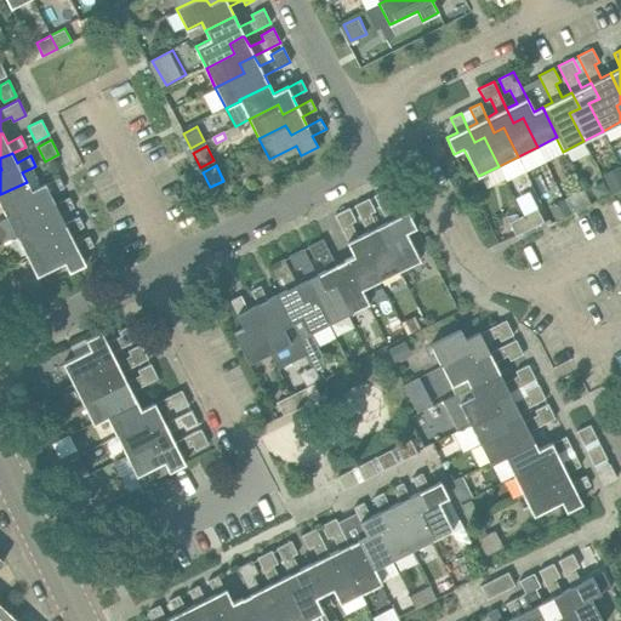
[(45,183),(32,191),(27,182),(0,194),(0,203),(6,216),(35,201),(40,211),(55,204),(50,194),(64,187),(60,177),(45,184),(45,183)]
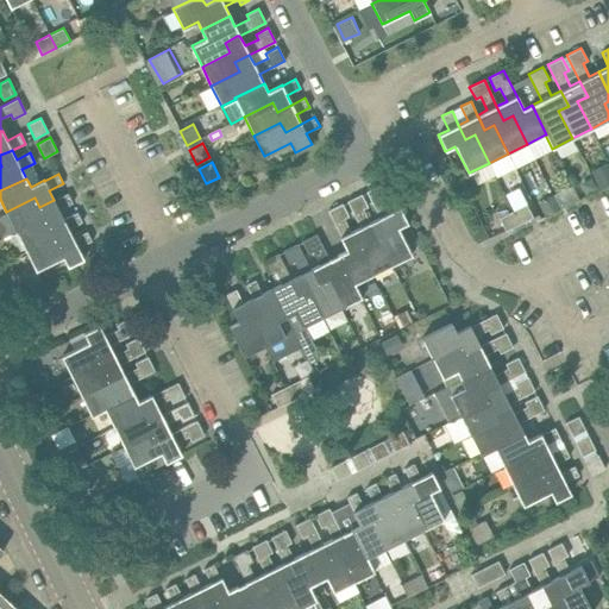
[(366,192),(380,218),(387,232),(377,237),(391,265),(412,255),(399,228),(408,223),(400,207),(389,213),(382,200),(387,198),(381,184),(366,192)]
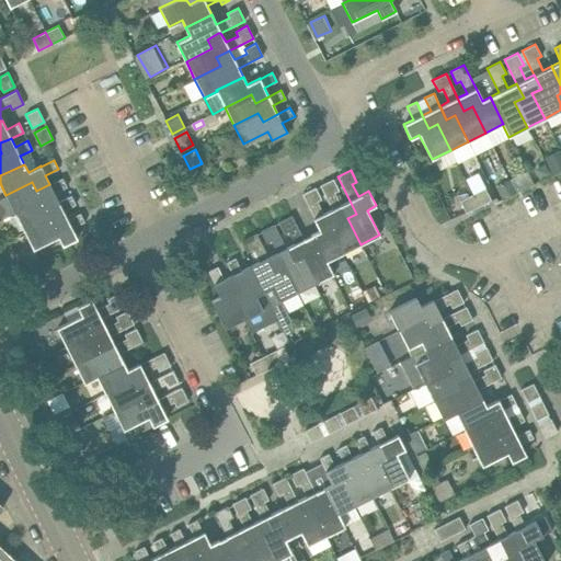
[(49,184),(36,191),(32,182),(6,195),(15,213),(41,201),(45,209),(59,202),(58,202),(54,193),(67,186),(63,178),(49,184)]
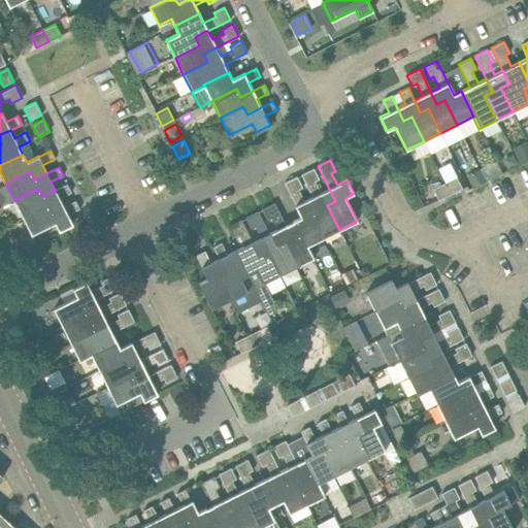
[(312,197),(319,209),(310,213),(323,238),(339,230),(327,205),(335,201),(329,189),(321,193),(315,182),(319,179),(314,168),(301,174),(312,197)]
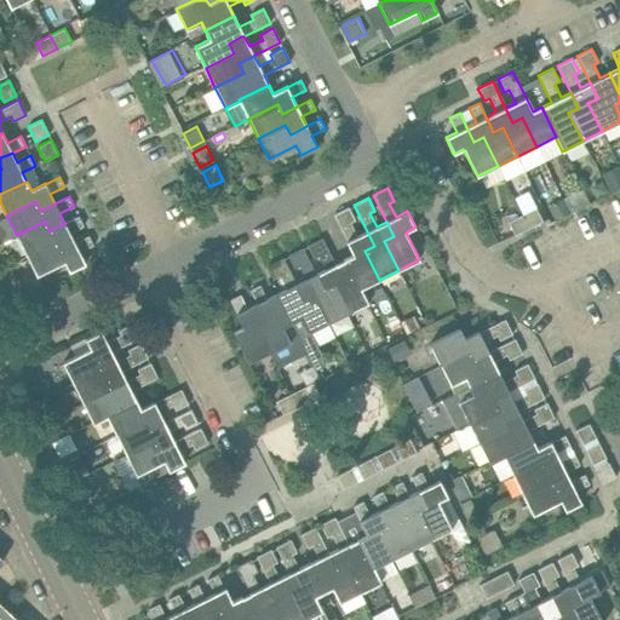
[(563,197),(547,206),(554,219),(569,211),(563,197)]
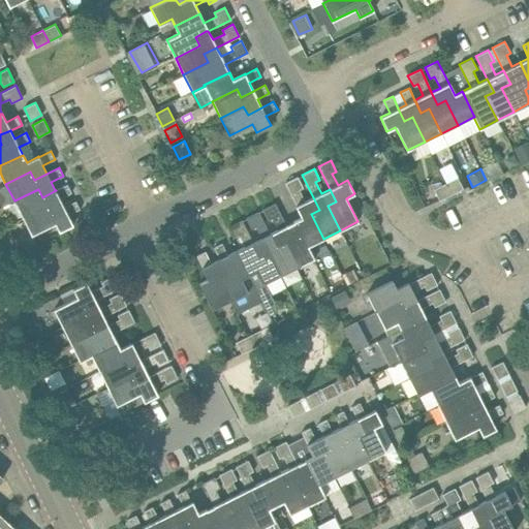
[(296,206),(301,218),(286,225),(292,238),(301,234),(308,246),(323,239),(311,214),(319,210),(313,197),(305,201),(299,190),(303,188),(298,177),(285,183),(296,206)]
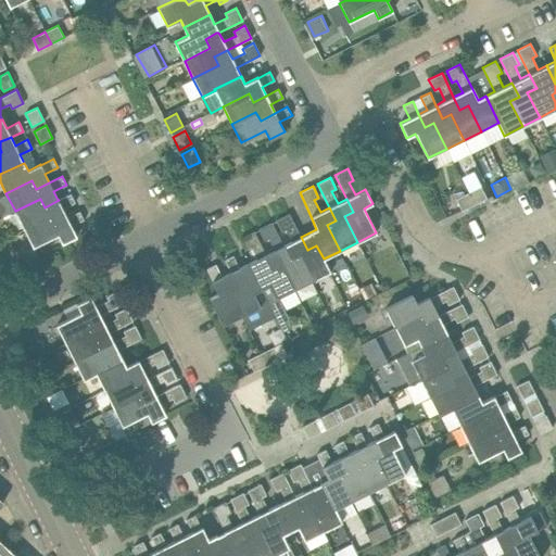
[(474,204),(487,199),(480,187),(468,192),(474,204)]
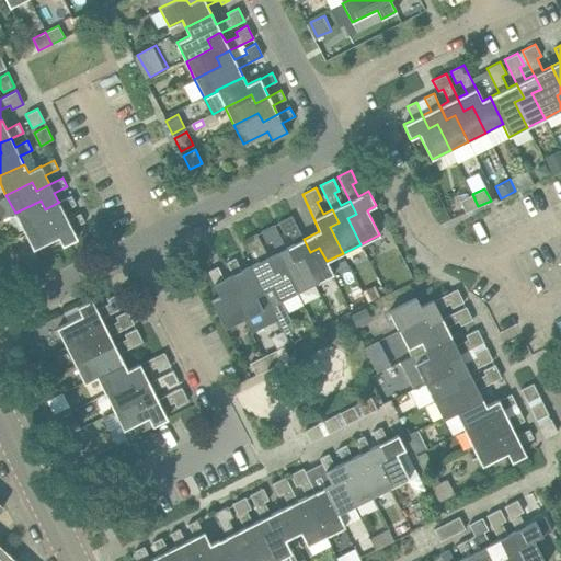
[(478,206),(472,194),(459,201),(466,213),(478,206)]
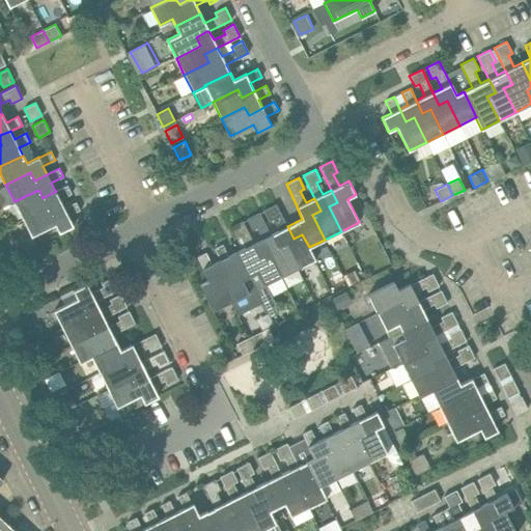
[(56,191),(43,198),(38,190),(15,201),(23,218),(47,206),(51,215),(64,208),(64,207),(59,199),(72,193),(67,185),(55,191),(56,191)]
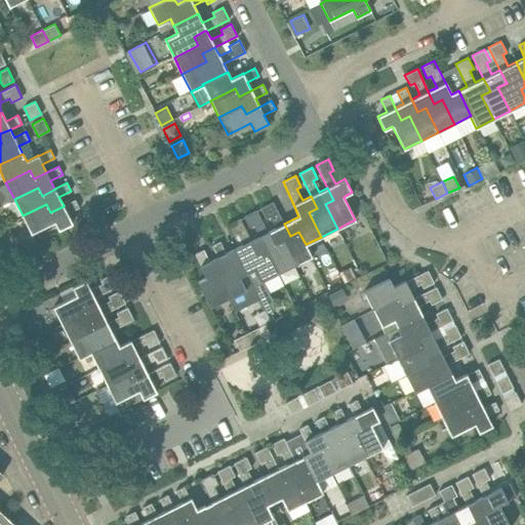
[(72,224),(68,213),(79,208),(75,199),(64,205),(64,206),(50,212),(46,204),(23,215),(31,234),(54,221),(58,230),(72,224)]
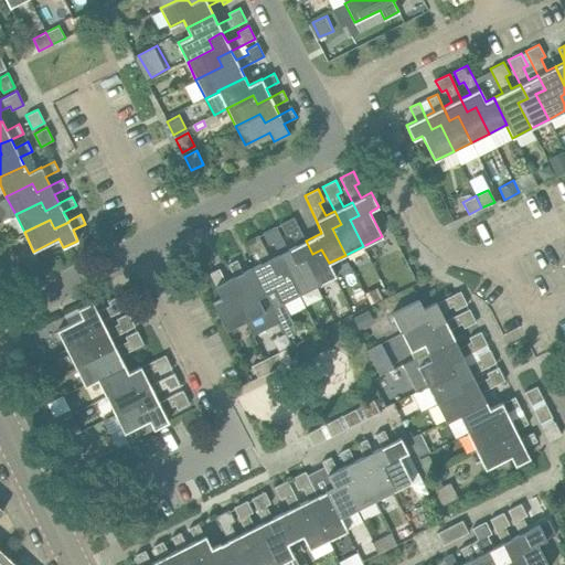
[(288,249),(288,252),(294,263),(302,258),(317,285),(336,276),(329,263),(321,249),(312,254),(306,241),(294,217),(280,224),(286,235),(290,233),(297,245),(288,249)]
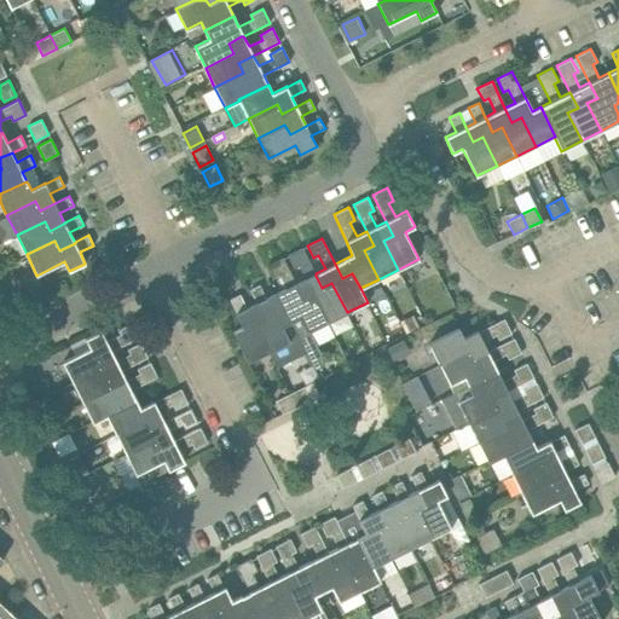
[(305,278),(295,283),(295,284),(302,299),(312,294),(328,323),(347,312),(331,283),(322,288),(316,276),(316,273),(302,248),(287,255),(294,268),(299,265),(305,278)]
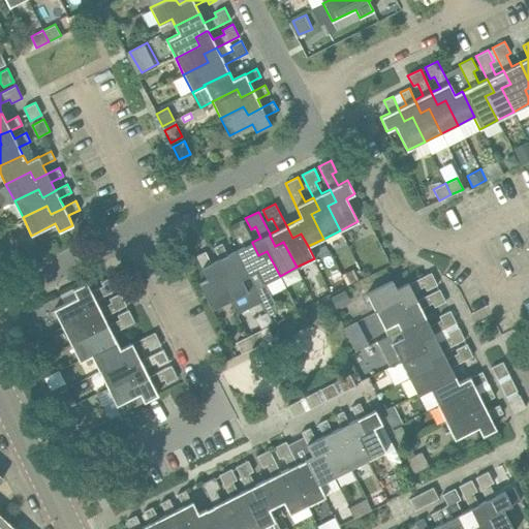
[(244,246),(236,251),(248,275),(255,272),(261,284),(280,276),(267,251),(258,255),(252,243),(252,242),(241,220),(228,226),(235,237),(239,235),(244,246)]
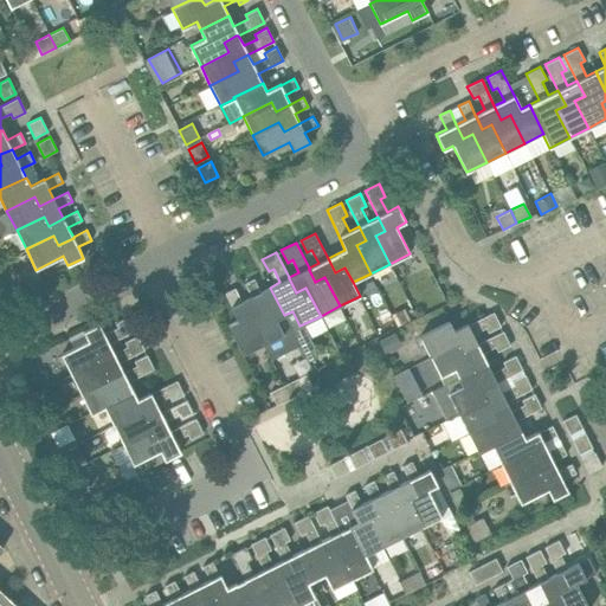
[(251,297),(258,311),(249,316),(263,345),(283,334),(276,320),(284,315),(270,288),(260,292),(253,278),(244,283),(251,297)]
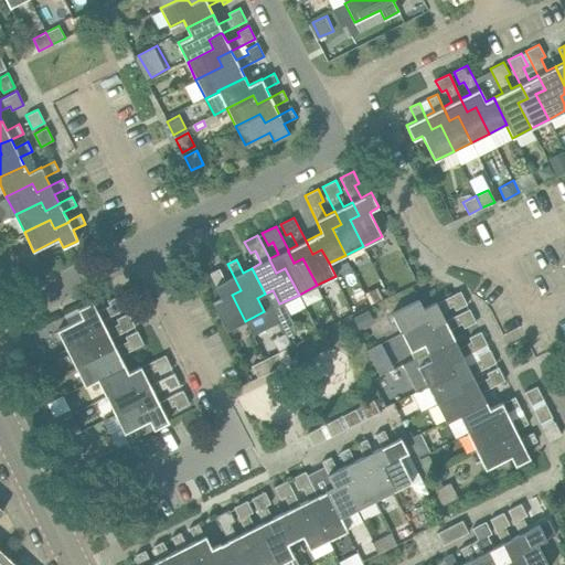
[(215,286),(222,298),(213,302),(226,330),(245,321),(232,295),(241,290),(234,277),(225,281),(219,268),(210,273),(216,286),(215,286)]
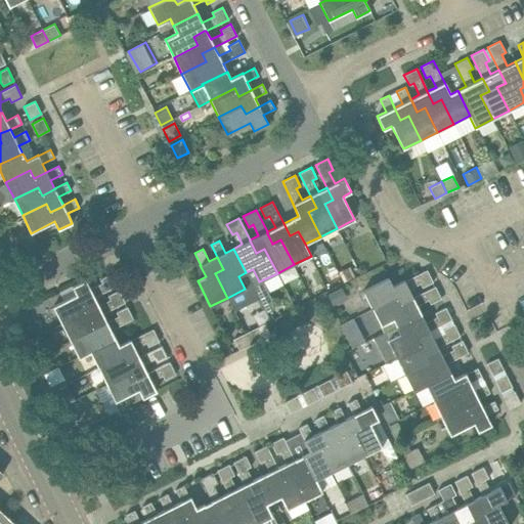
[(339,272),(344,282),(355,276),(350,267),(339,272)]
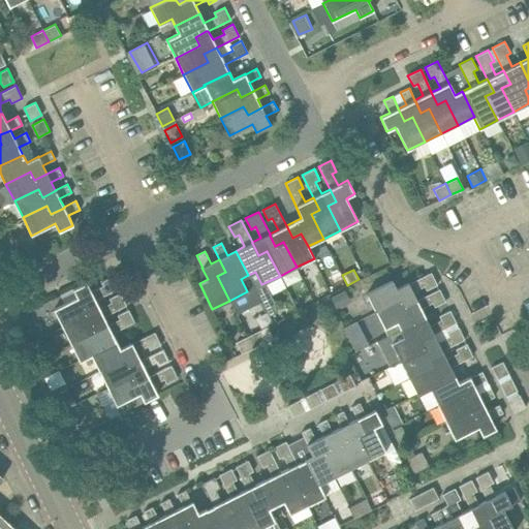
[(408,283),(397,288),(392,280),(366,293),(375,311),(400,299),(404,307),(416,301),(412,292),(424,286),(426,290),(437,285),(431,272),(408,283)]
